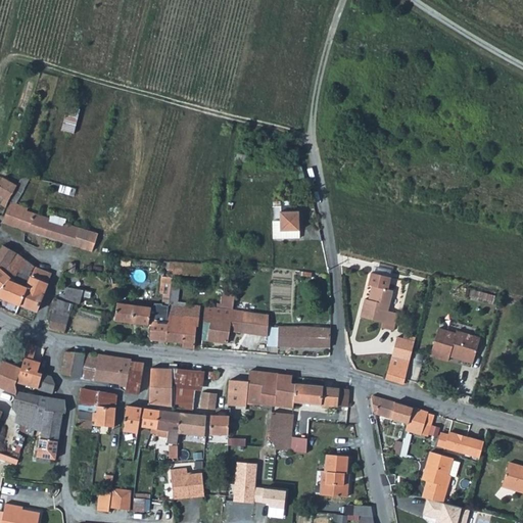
[(61,130),(74,133),(81,107),(68,104),(61,130)]
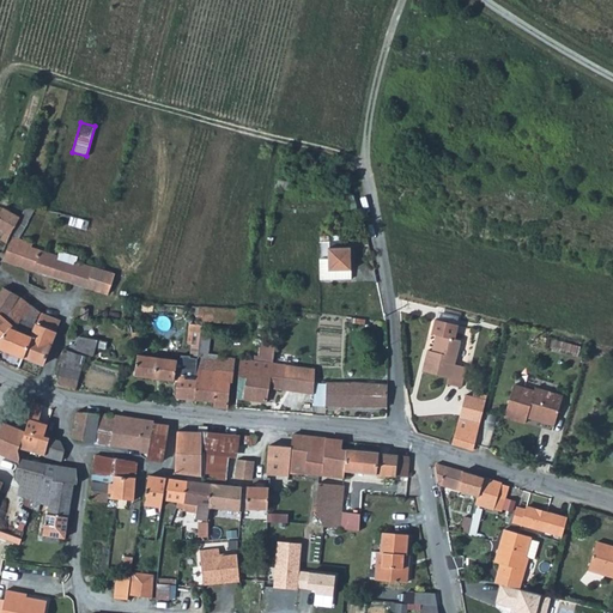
[(278,177),(275,186),(290,189),(291,180),(278,177)]
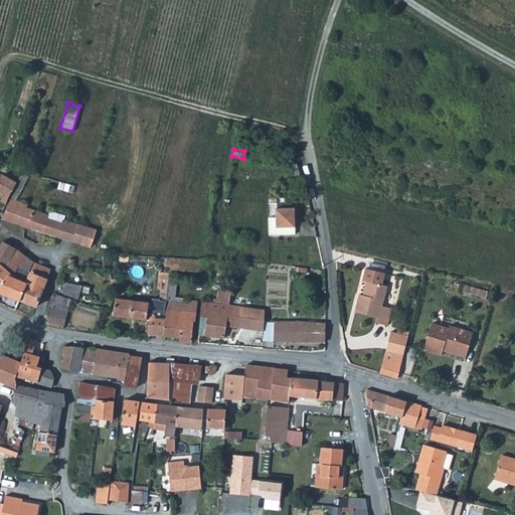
[(9,165),(4,162),(0,168),(5,171),(9,165)]
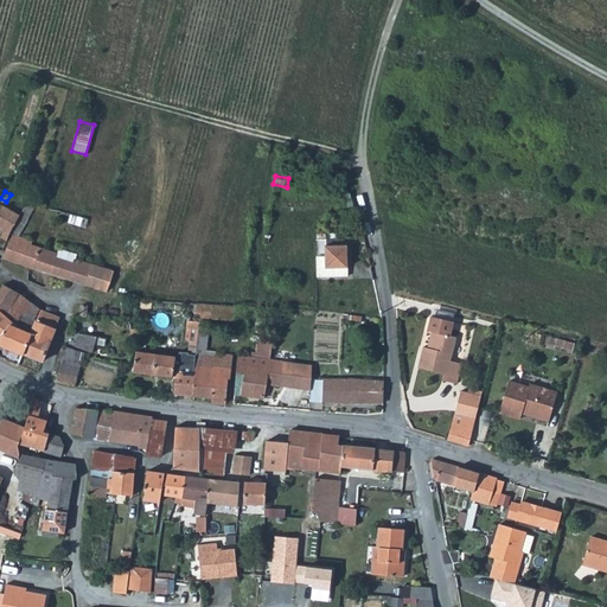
[(2,235),(10,238),(12,231),(11,231),(21,213),(5,204),(4,205),(0,202),(0,224),(6,229),(2,235)]
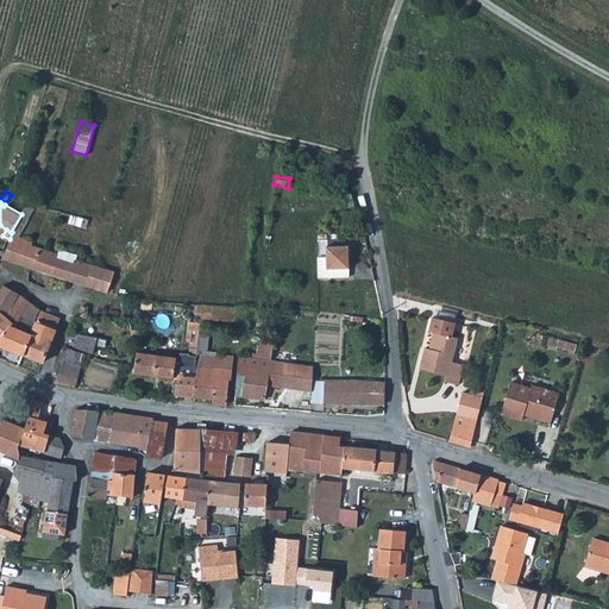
[(27,202),(22,214),(27,218),(36,205),(27,202)]
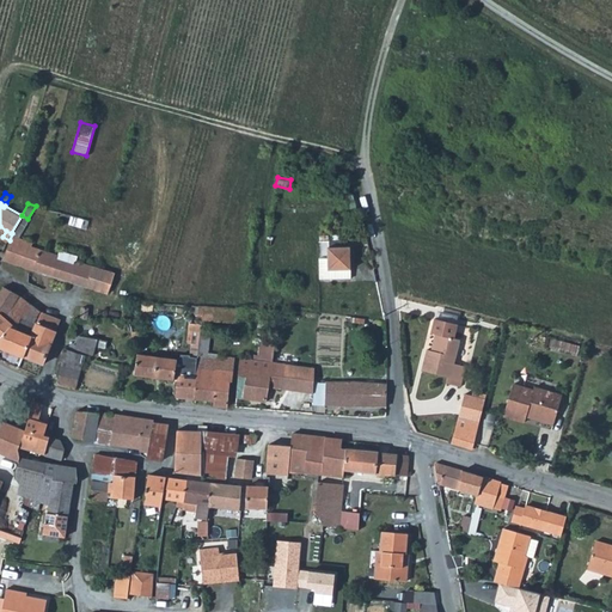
[(14,234),(5,259),(6,259),(28,268),(38,270),(53,275),(71,281),(75,263),(59,257),(60,254),(29,243),(30,239),(18,236),(28,219),(22,215),(11,233),(12,233),(14,234)]
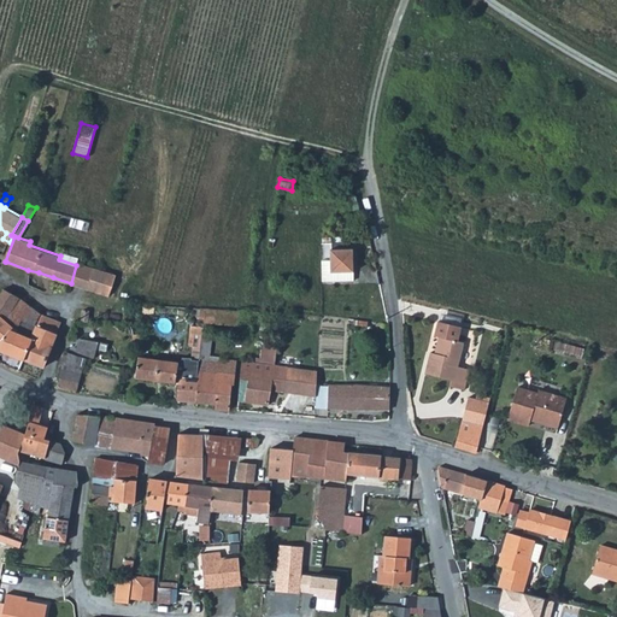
[(324,258),(324,280),(354,280),(354,272),(354,248),(352,248),(331,248),(330,248),(331,258),(324,258)]
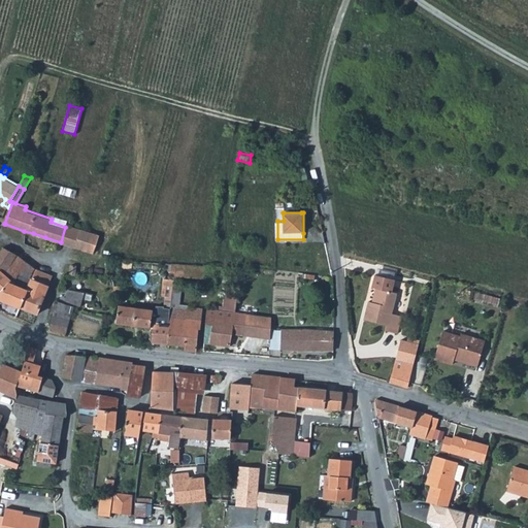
[(67,224),(65,227),(61,242),(78,248),(94,253),(99,234),(67,224)]
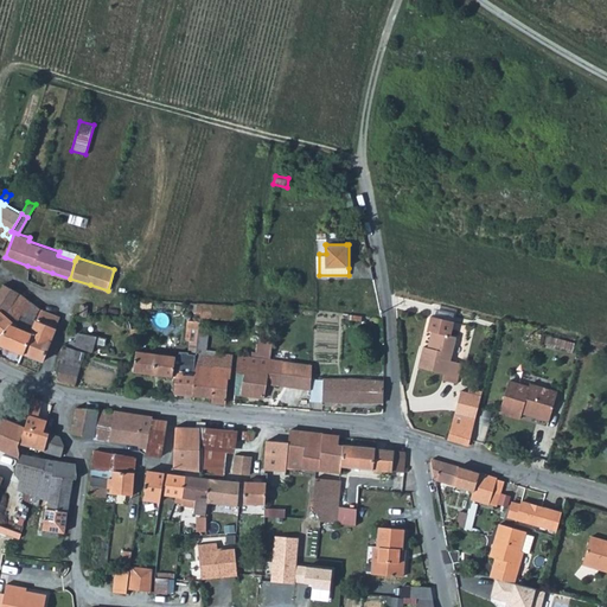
[(4,282),(0,288),(0,306),(1,308),(5,312),(13,306),(17,299),(20,292),(4,282)]
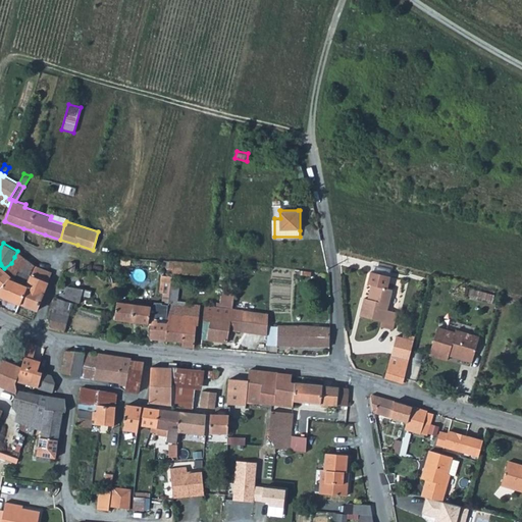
[(19,260),(14,257),(11,263),(20,270),(32,274),(36,264),(22,254),(19,260)]
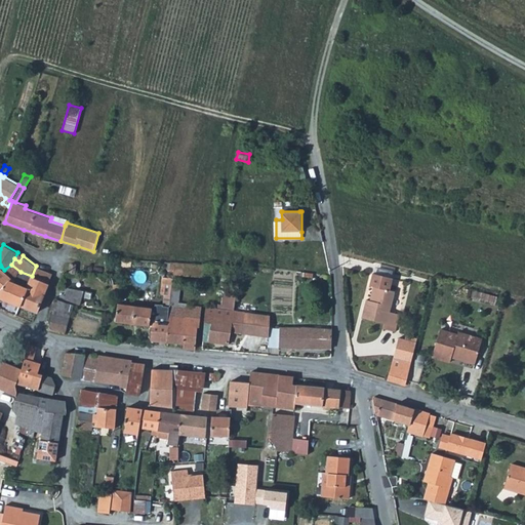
[(182,263),(176,263),(175,274),(194,276),(195,264),(182,263)]
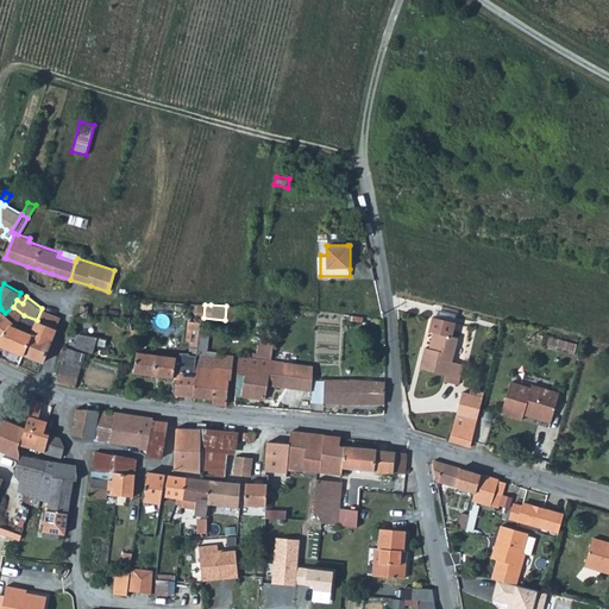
[(226,306),(225,320),(243,321),(244,307),(226,306)]
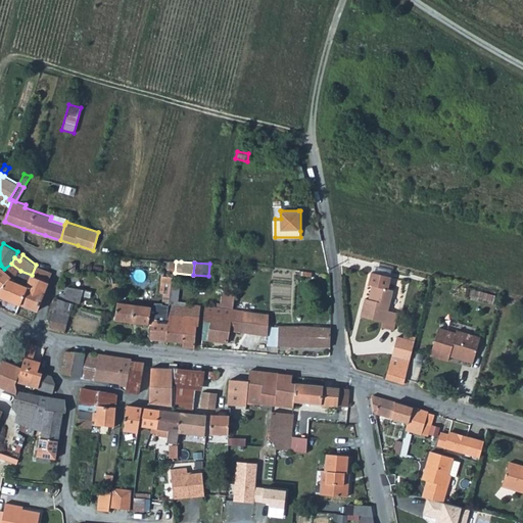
[(12,274),(10,278),(14,279),(20,271),(11,264),(4,269),(12,274)]
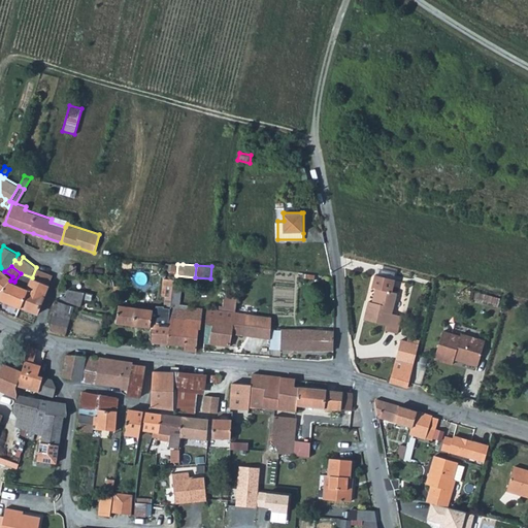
[(21,273),(14,282),(29,289),(44,296),(54,275),(36,267),(32,277),(21,273)]
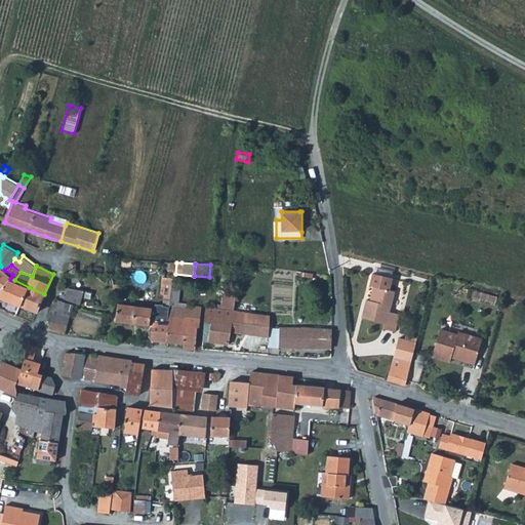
[(1,267),(0,268),(0,291),(10,279),(12,275),(4,270),(1,267)]
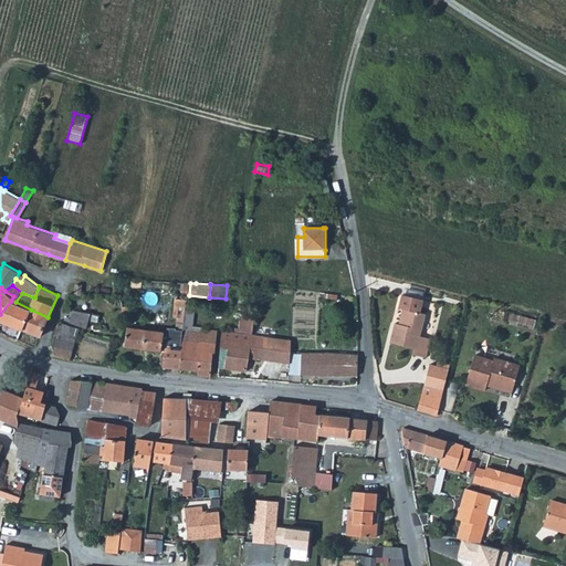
[(394,322),(388,339),(399,343),(412,346),(411,352),(425,356),(430,337),(420,334),(426,313),(421,312),(425,299),(401,293),(398,306),(405,308),(400,323),(394,322)]
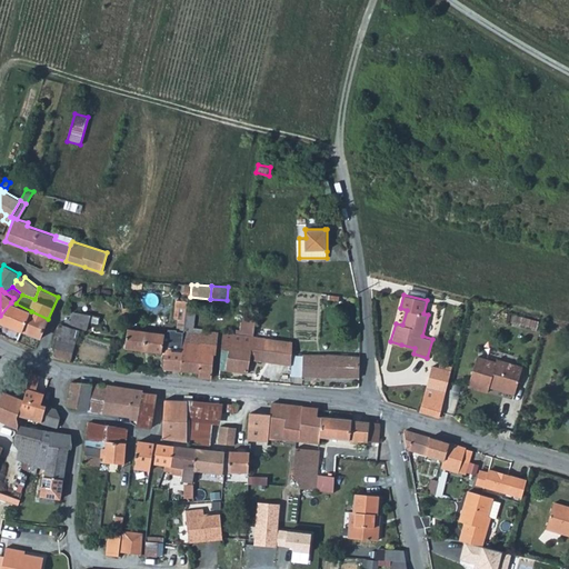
[(11,302),(0,316),(0,321),(1,322),(22,332),(31,311),(16,303),(11,302)]
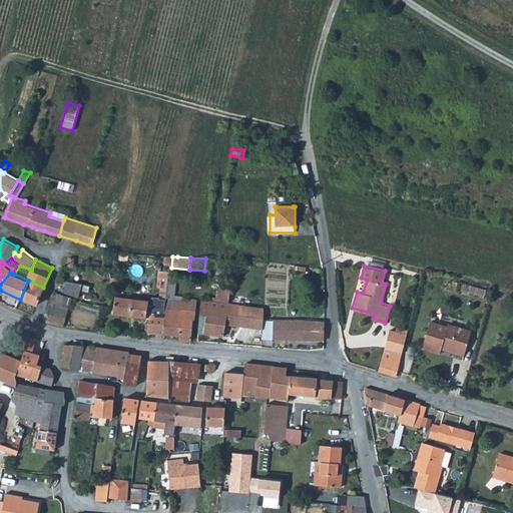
[(165,318),(164,335),(177,336),(180,336),(184,303),(182,302),(174,301),(177,280),(169,279),(168,289),(166,308),(175,309),(173,319),(165,318)]
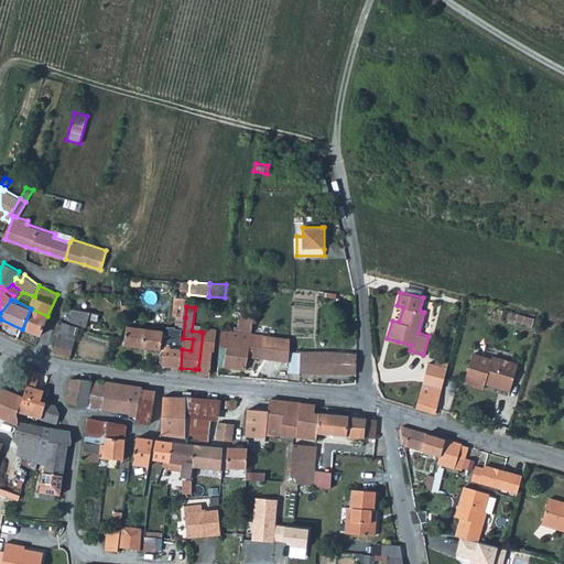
[(22,329),(40,336),(47,316),(31,308),(22,329)]
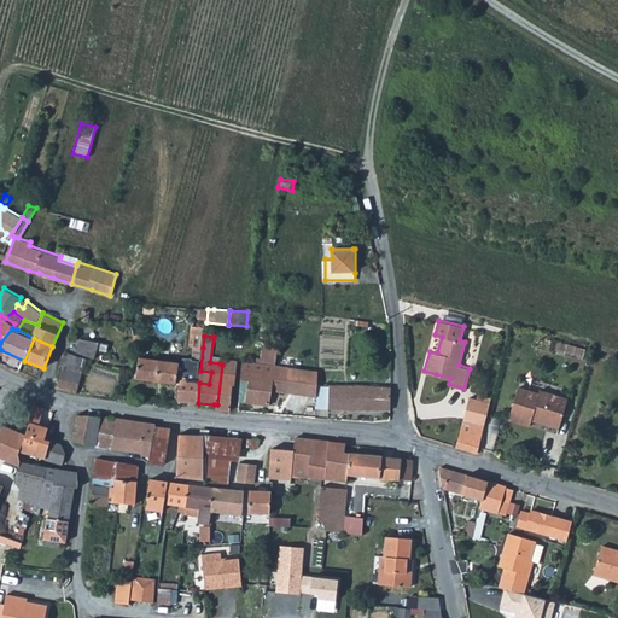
[(110,343),(94,340),(82,338),(79,353),(97,359),(99,348),(109,349),(110,343)]
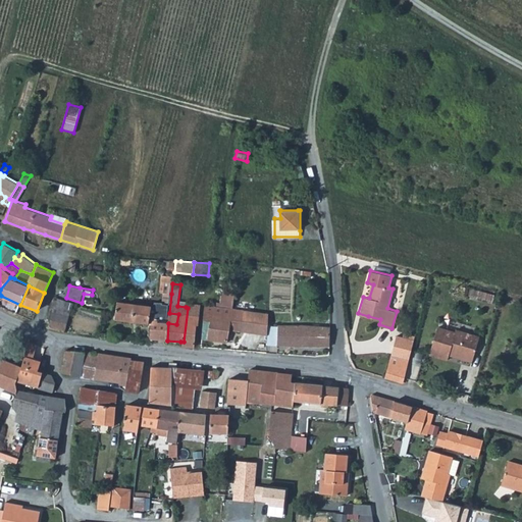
[(221,305),(233,307),(236,294),(222,292),(221,305)]
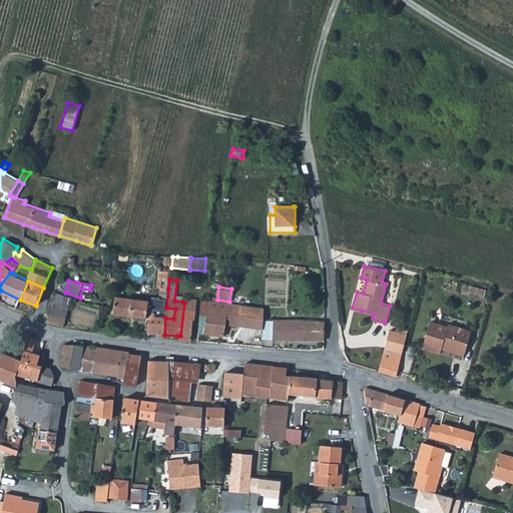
[(148,333),(164,335),(165,318),(166,308),(168,289),(161,288),(160,297),(150,296),(150,303),(116,299),(114,313),(147,318),(148,316),(150,316),(148,333)]
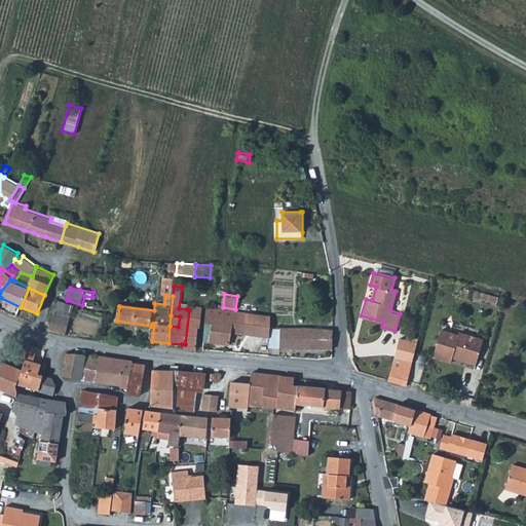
[(74,305),(58,300),(49,330),(67,334),(74,305)]
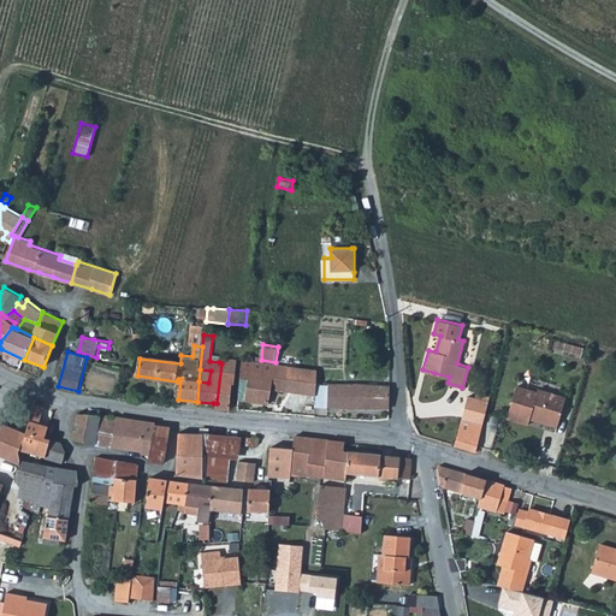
[(213,408),(230,410),(234,384),(236,384),(238,360),(220,357),(219,362),(221,363),(217,403),(213,403),(213,408)]
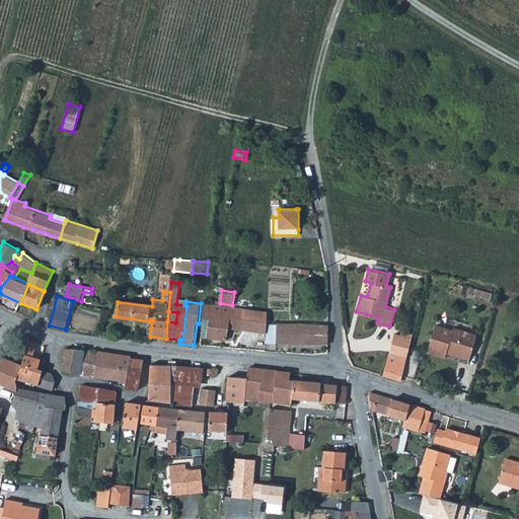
[(232,307),(205,303),(202,336),(227,340),(229,327),(239,329),(242,308),(232,307)]
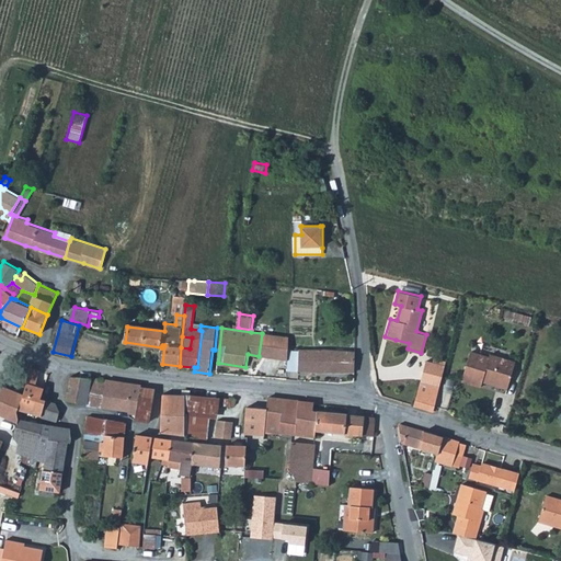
[(272,334),(262,333),(259,356),(288,359),(289,341),(272,339),(272,334)]
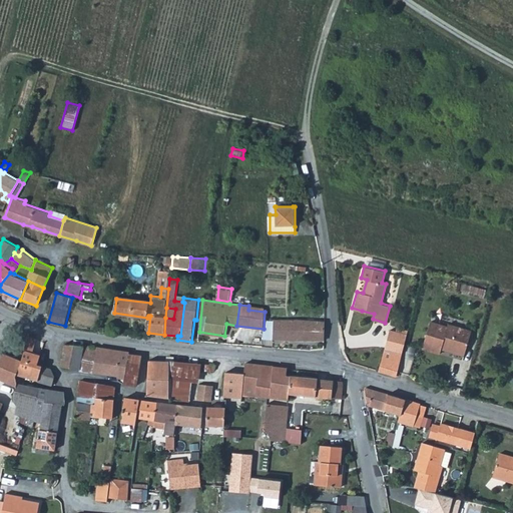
[(166,308),(165,318),(173,319),(175,309),(166,308)]
